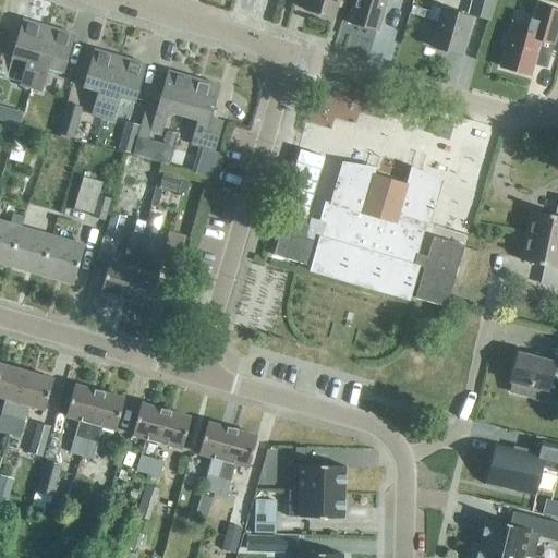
[(332,20),(337,0),(307,0),(305,11),(332,20)]
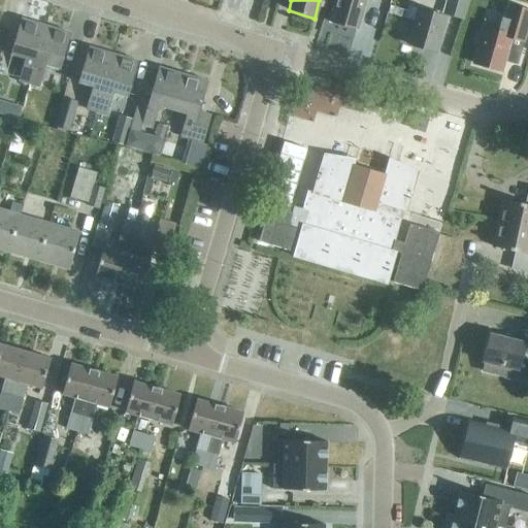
[(368,0),(377,2),(377,0),(336,0),(330,23),(356,30),(364,0),(368,0)]
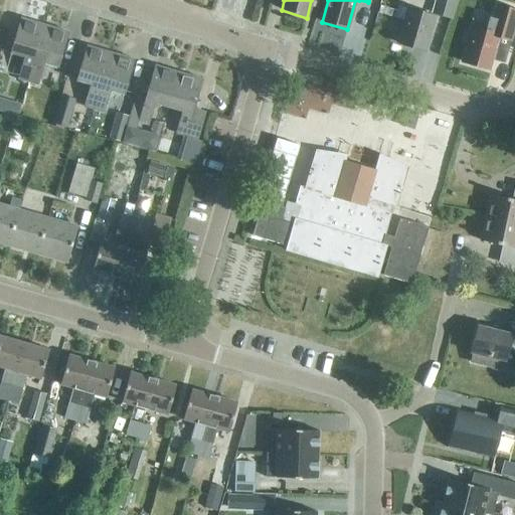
[(511,39),(514,26),(514,10),(506,8),(501,22),(490,19),(486,31),(469,27),(464,43),(467,44),(462,62),(488,70),(498,35),(511,39)]
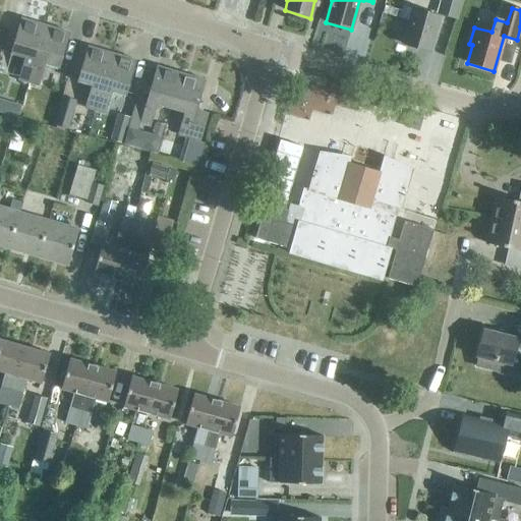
[(428,52),(439,17),(412,9),(402,45),(428,52)]
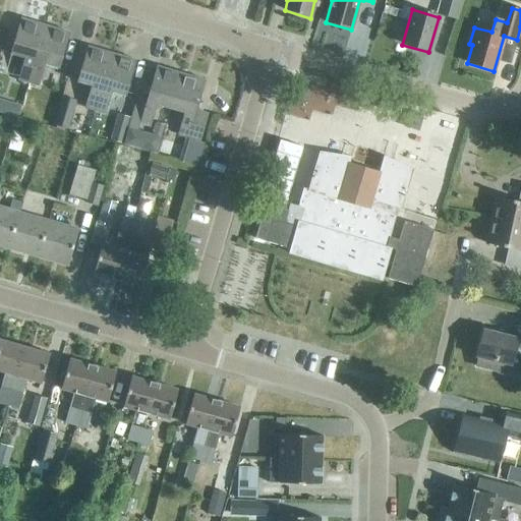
[(29,83),(45,26),(21,19),(11,55),(25,59),(18,81),(29,83)]
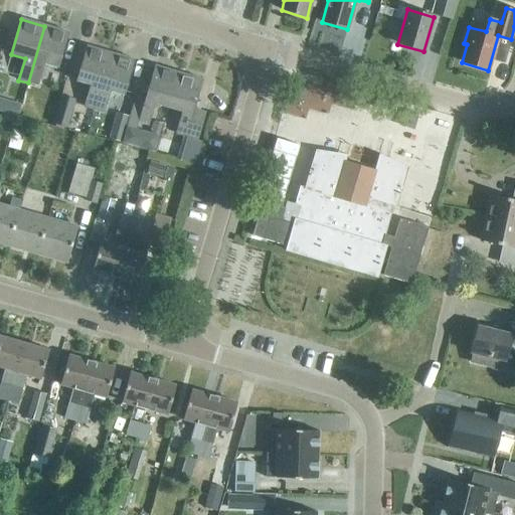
[(44,26),(28,82),(38,86),(45,64),(58,68),(68,33),(44,26)]
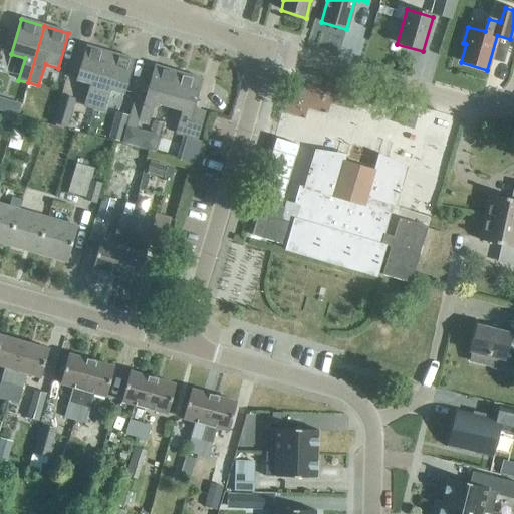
[(94,109),(110,53),(86,46),(77,81),(91,85),(84,107),(94,109)]
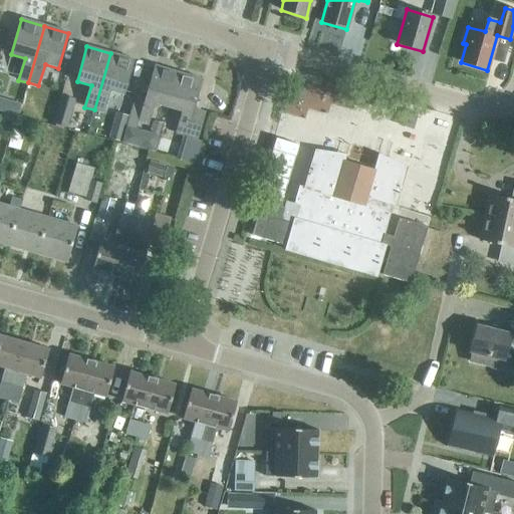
[(110,53),(94,109),(104,112),(111,91),(124,95),(135,60),(110,53)]
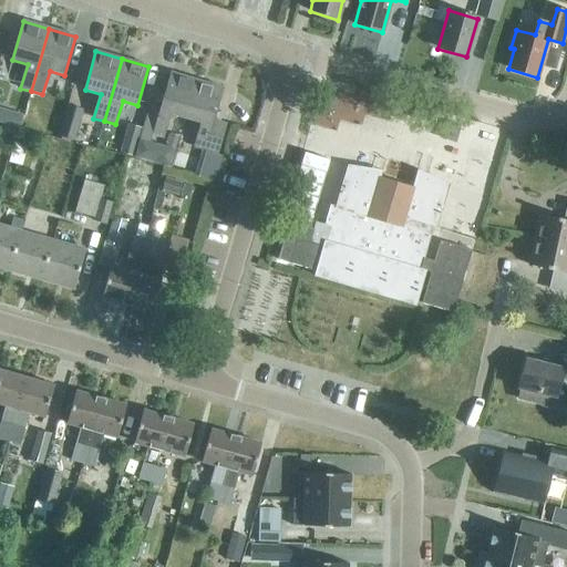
[(186,119),(197,81),(171,73),(153,135),(165,138),(172,115),(186,119)]
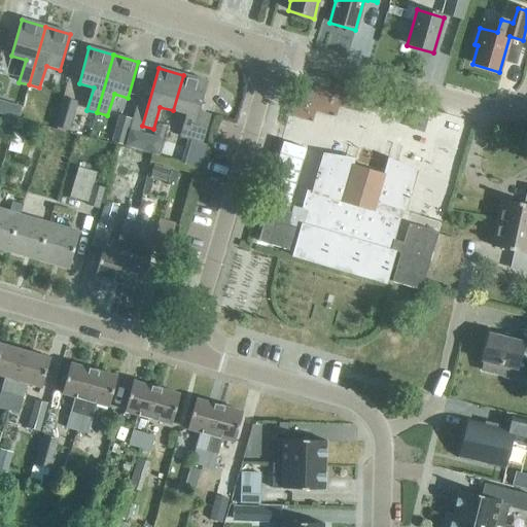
[(183,75),(173,110),(187,114),(181,137),(204,143),(211,116),(200,112),(208,82),(183,75)]
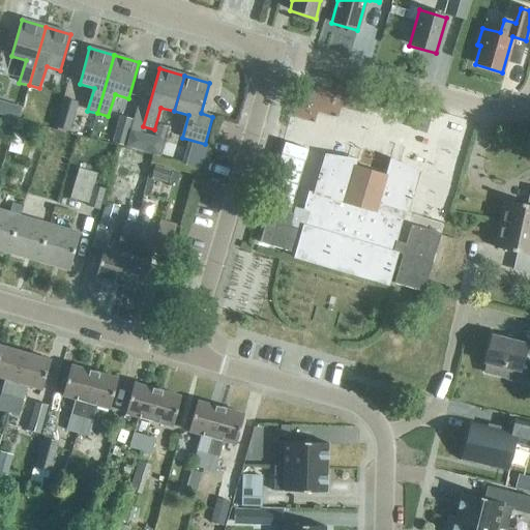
[(57,117),(63,93),(50,89),(42,113),(57,117)]
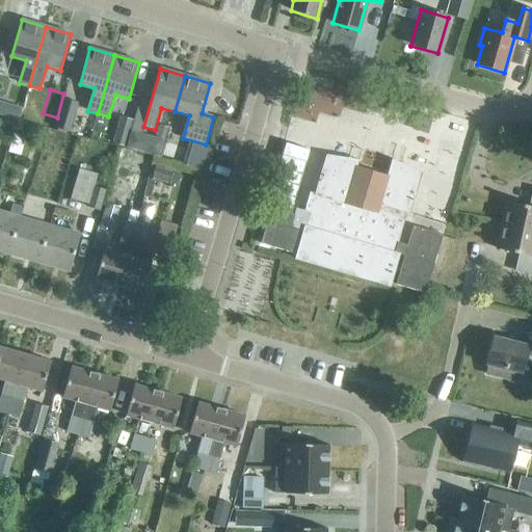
[(375,97),(372,108),(404,118),(408,106),(375,97)]
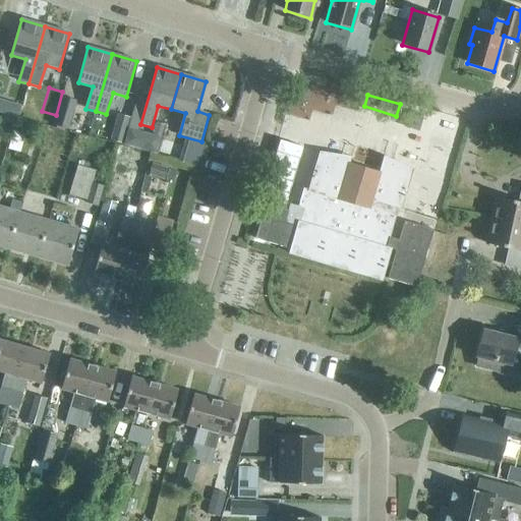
[(69,130),(77,102),(63,98),(55,126),(69,130)]
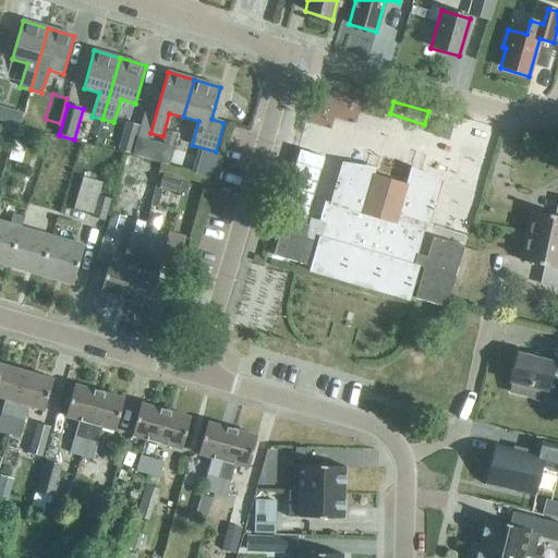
[(22,113),(0,107),(0,121),(19,128),(22,113)]
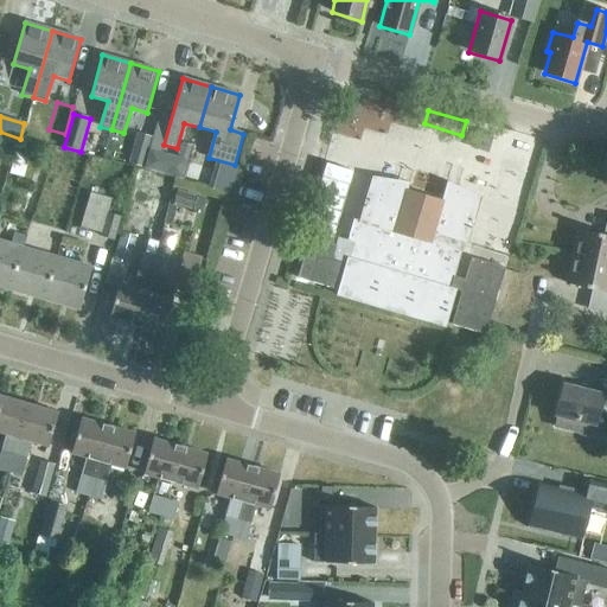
[(144,167),(152,138),(136,134),(128,164),(144,167)]
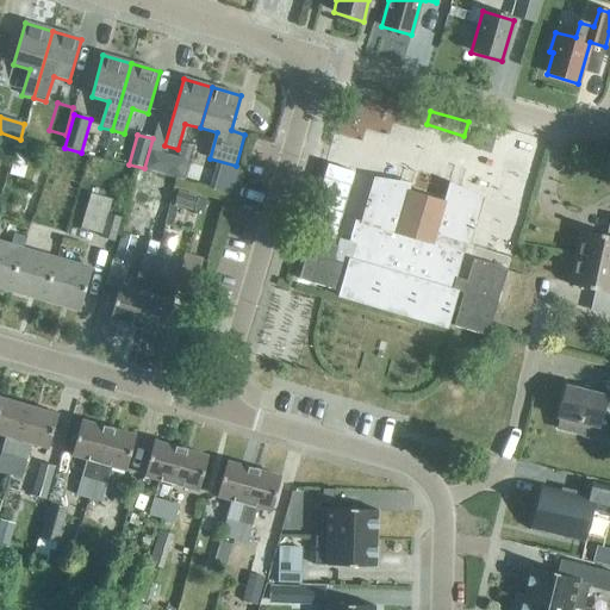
[(188,161),(193,147),(182,144),(178,157),(188,161)]
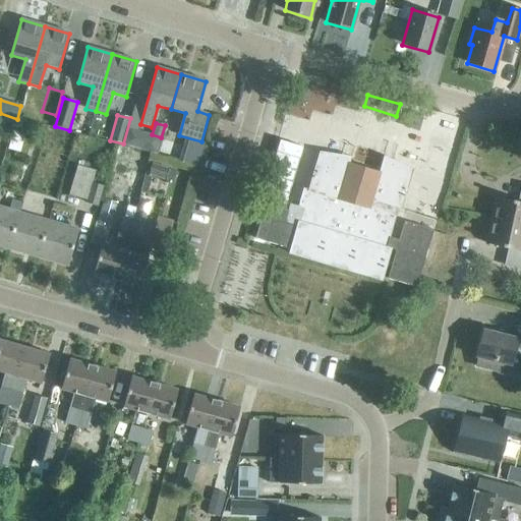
[(155,155),(160,137),(128,129),(124,146),(155,155)]
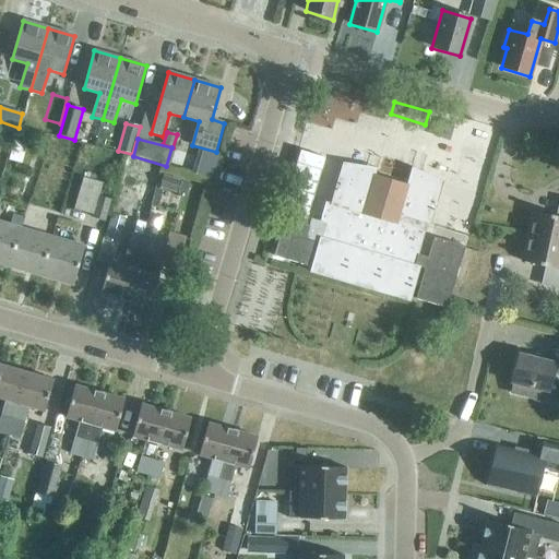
[(306,221),(324,159),(299,152),(281,213),(306,221)]
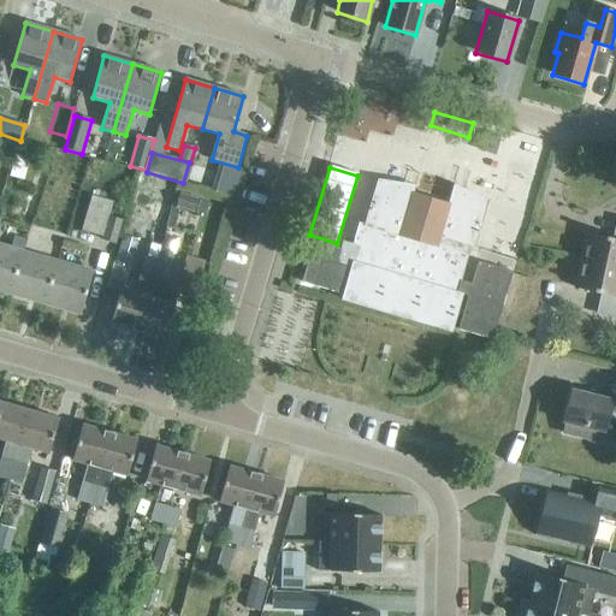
[(315,240),(303,280),(344,292),(342,301),(450,332),(460,300),(466,302),(457,330),(492,341),(511,272),(478,262),(471,285),(460,282),(469,247),(474,248),(489,200),(463,189),(462,193),(451,189),(448,203),(413,194),(414,190),(403,188),(404,184),(377,179),(363,226),(359,224),(354,242),(342,238),(339,247),(315,240)]
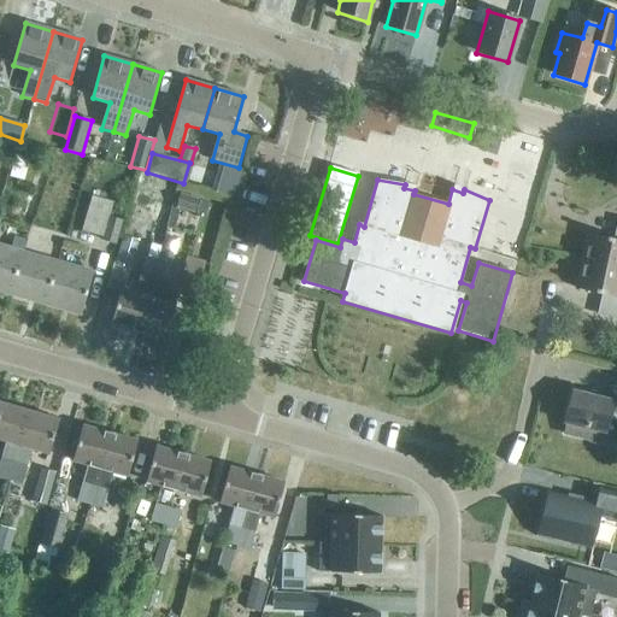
[(86,228),(109,234),(118,200),(97,193),(86,228)]
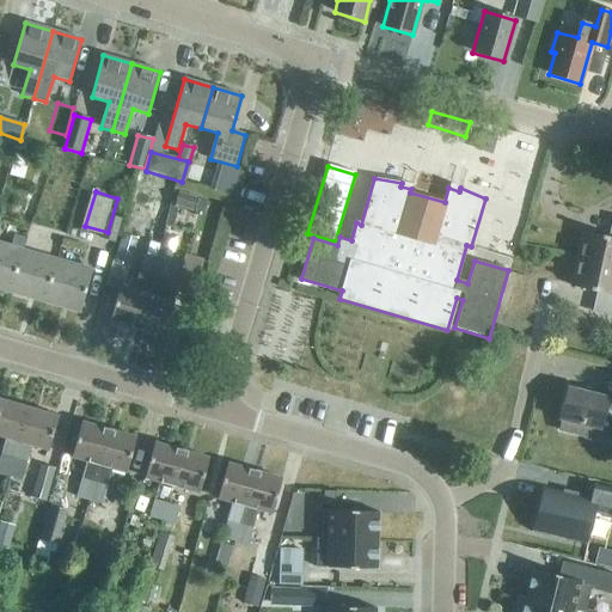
[(181,202),(202,208),(204,197),(183,191),(181,202)]
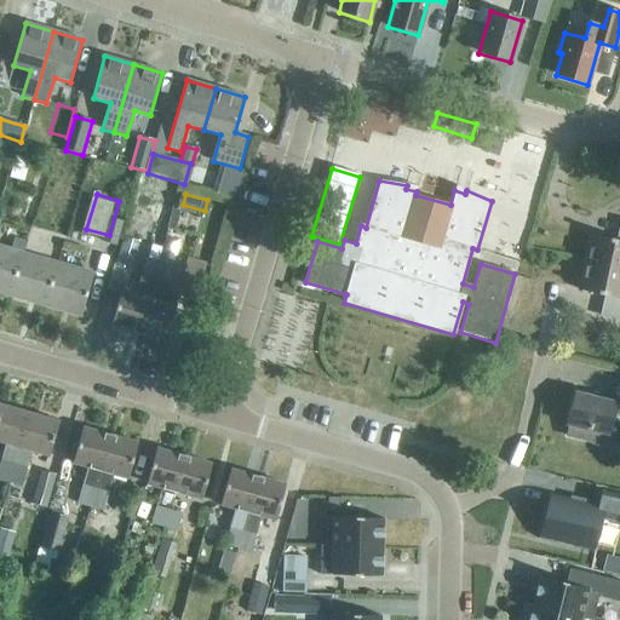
[(584,263),(619,270),(619,241),(590,235),(584,263)]
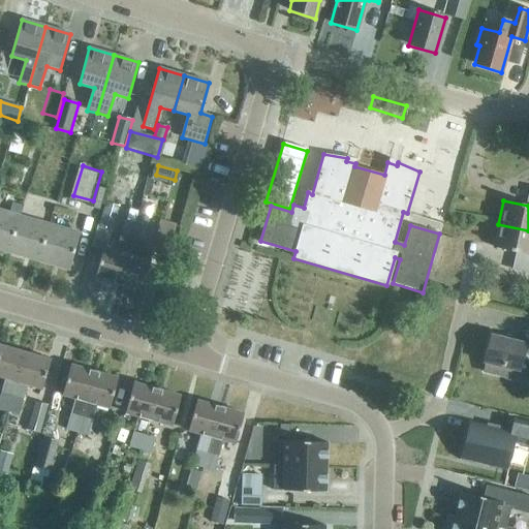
[(113,231),(119,207),(104,203),(98,227),(113,231)]
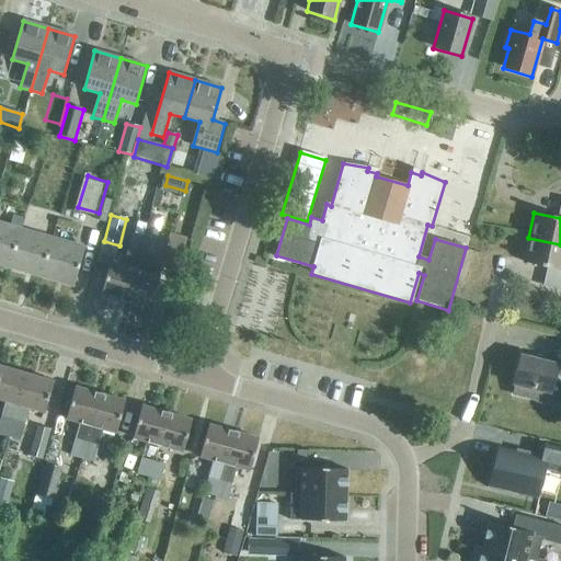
[(135,221),(127,249),(140,253),(147,230),(148,226),(135,221)]
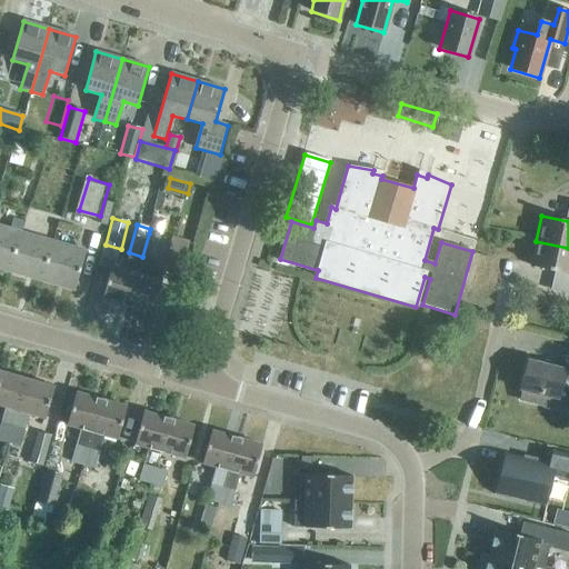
[(0,270),(10,273),(22,233),(0,227),(0,270)]
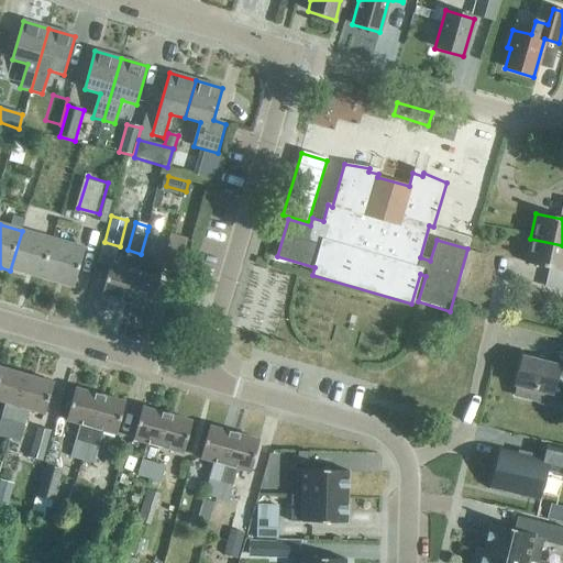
[(43,280),(54,240),(22,231),(10,271),(43,280)]
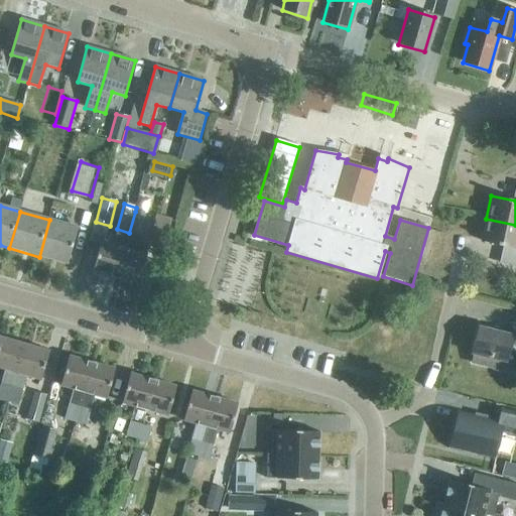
[(135,212),(129,233),(139,236),(145,215),(135,212)]
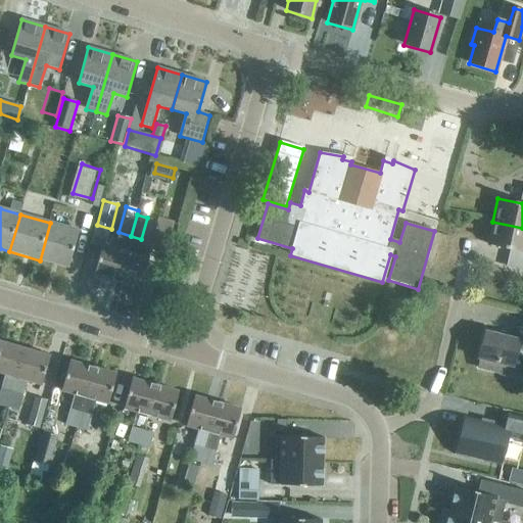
[(522,228),(492,222),(487,245),(516,251),(512,269),(522,271),(522,228)]
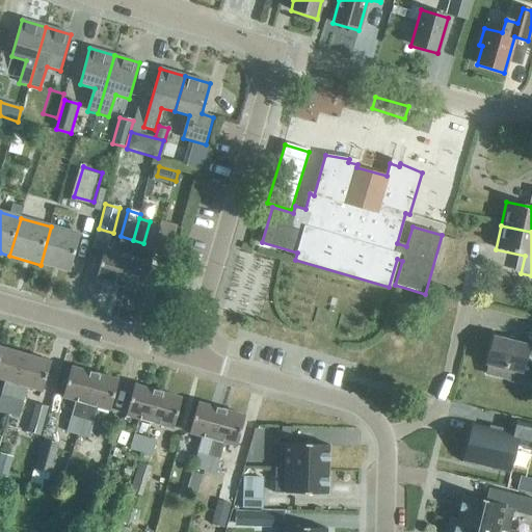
[(51,227),(41,265),(71,273),(81,236),(51,227)]
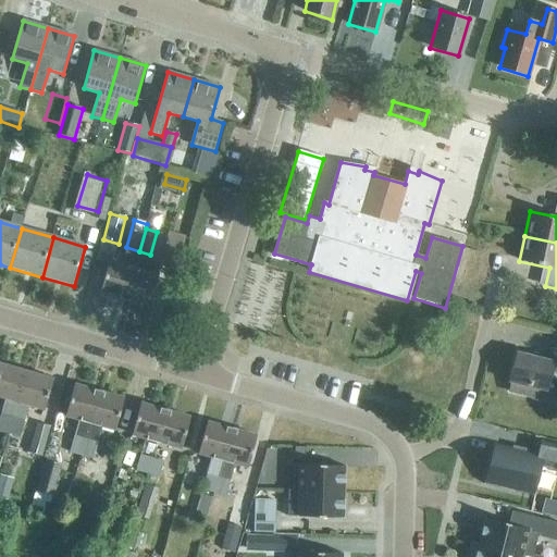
[(134,269),(139,251),(126,247),(121,265),(110,262),(100,293),(124,300),(134,269)]
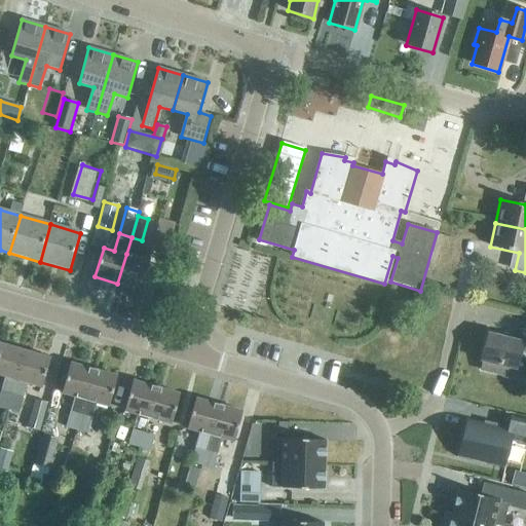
[(126,254),(117,284),(141,291),(149,261),(137,257),(142,240),(132,237),(126,254)]
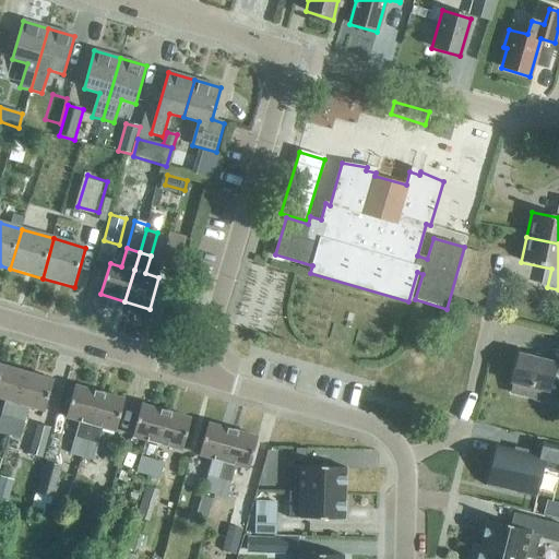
[(558,382),(558,367),(555,366),(556,364),(519,355),(511,383),(512,384),(510,395),(544,403),(547,392),(548,393),(551,380),(558,382)]
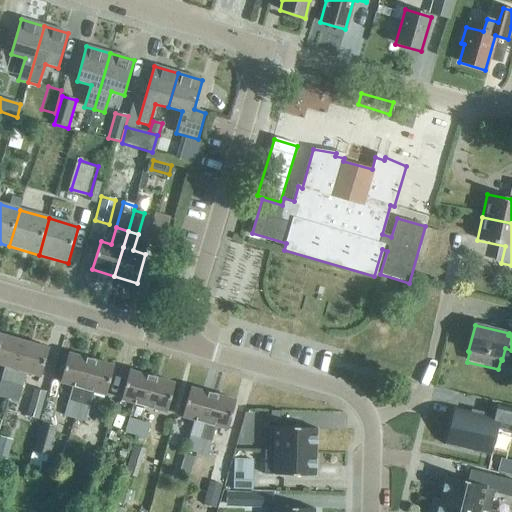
[(0,394),(8,397),(25,341),(1,334),(0,337),(0,364),(6,367),(0,387),(0,394)]
